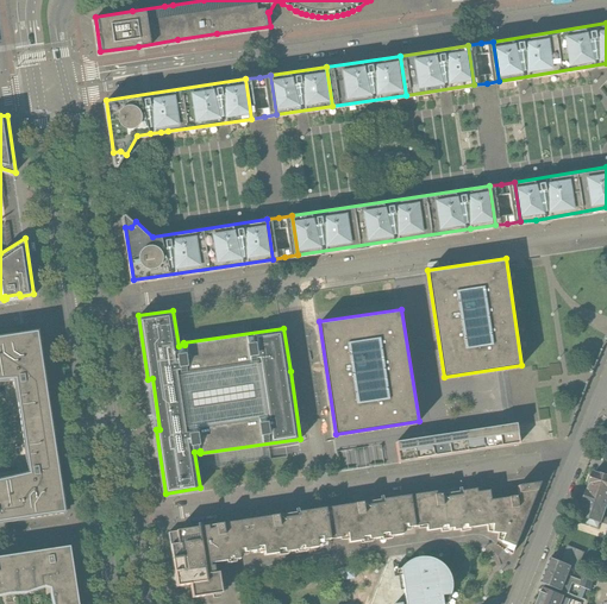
[(0,518),(67,509),(57,444),(39,329),(0,334),(0,377),(17,377),(31,471),(0,477),(0,518)]
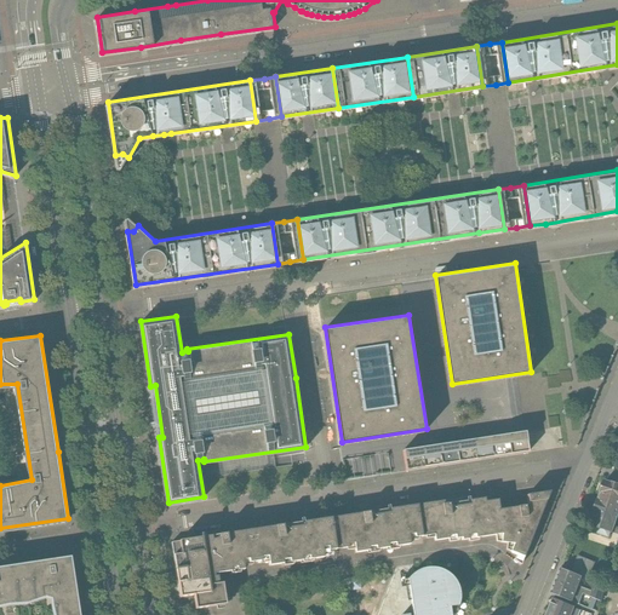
[(514,450),(531,448),(527,429),(510,431),(514,450)]
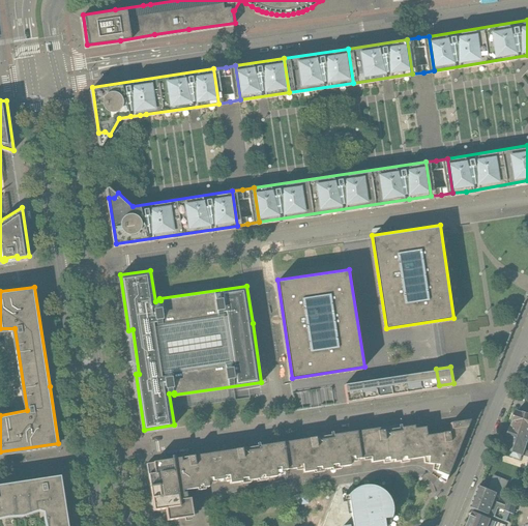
[(423,388),(439,385),(436,369),(421,371),(423,388)]
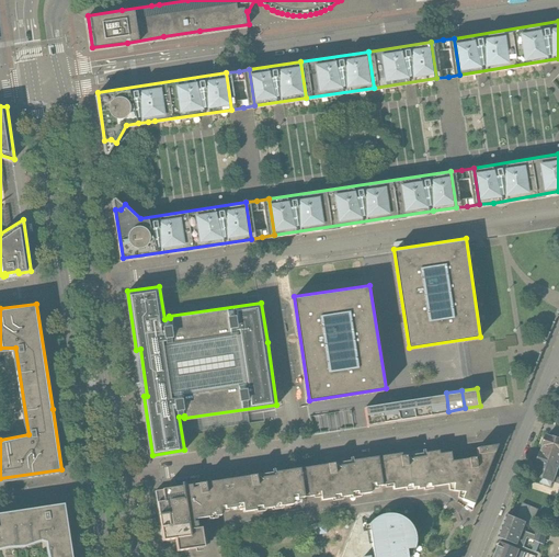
[(433,413),(448,411),(446,393),(430,395),(433,413)]
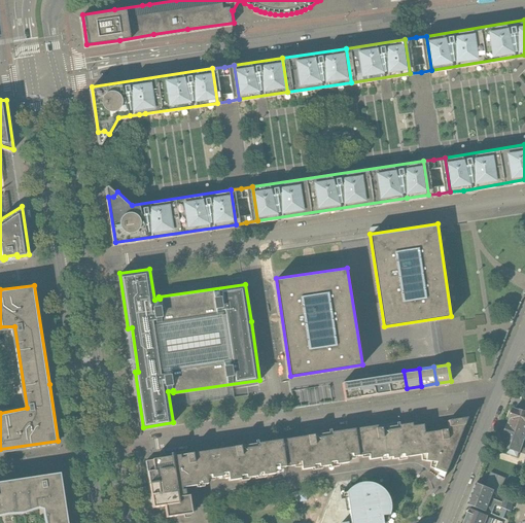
[(391,390),(407,388),(404,371),(389,373),(391,390)]
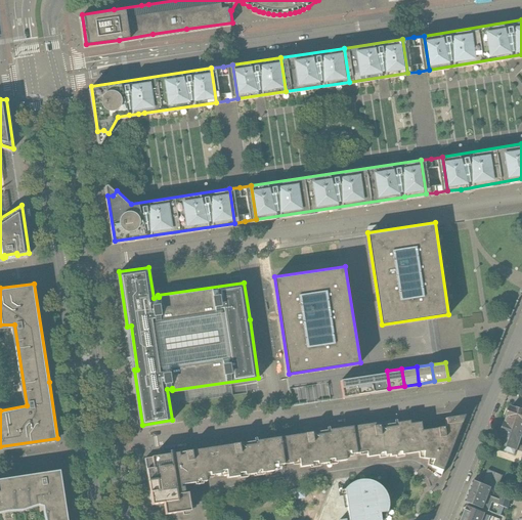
[(375,390),(389,388),(387,371),(372,373),(375,390)]
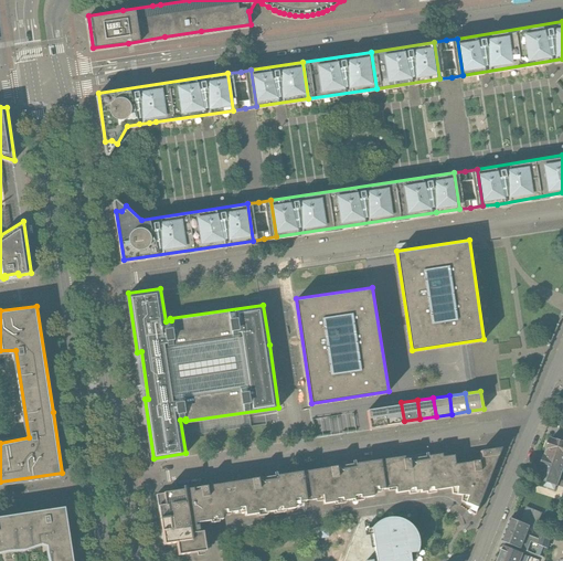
[(388,423),(404,421),(401,402),(385,405),(388,423)]
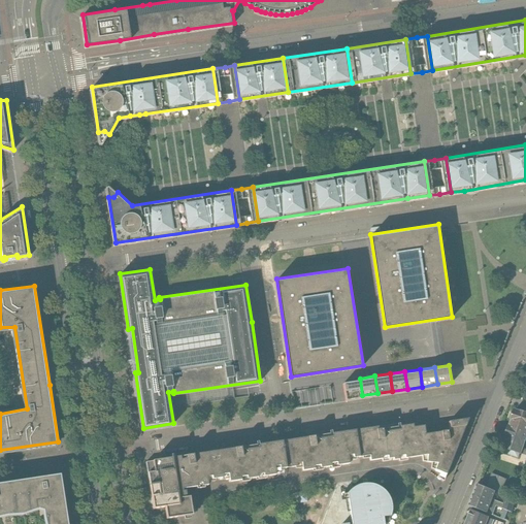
[(348,397),(362,395),(360,379),(344,381),(348,397)]
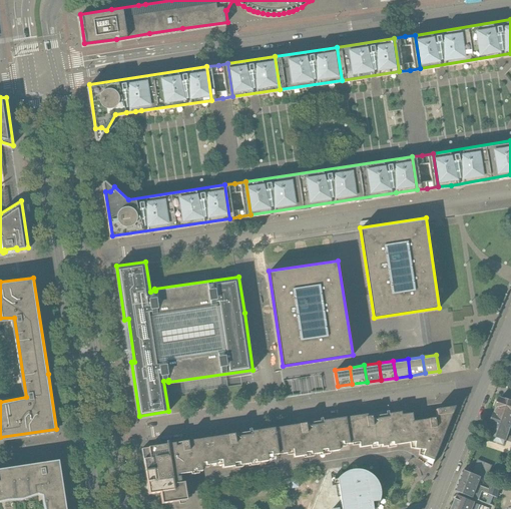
[(510,395),(509,395),(509,397),(502,395),(499,404),(498,410),(497,409),(494,419),(491,431),(490,436),(506,441),(507,437),(510,438),(510,395)]
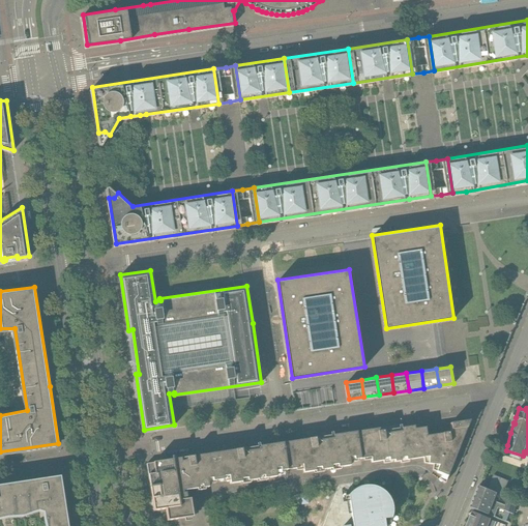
[(304,465),(304,467),(305,470),(424,451),(426,461),(435,462),(434,467),(443,471),(441,476),(446,480),(471,417),(452,420),(453,429),(429,433),(427,424),(416,426),(416,422),(381,428),(381,426),(311,436),(312,441),(305,442),(306,449),(302,449),(304,465)]
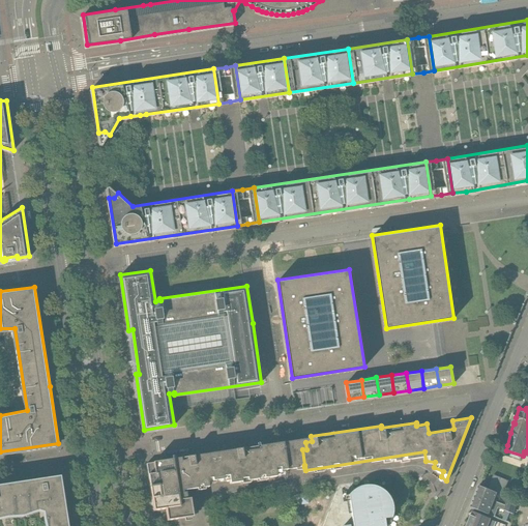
[(155,507),(168,506),(169,518),(195,514),(194,502),(193,495),(188,496),(187,490),(185,490),(185,488),(279,473),(279,471),(286,470),(285,468),(294,467),(304,465),(302,449),(300,437),(291,438),(148,461),(155,507)]
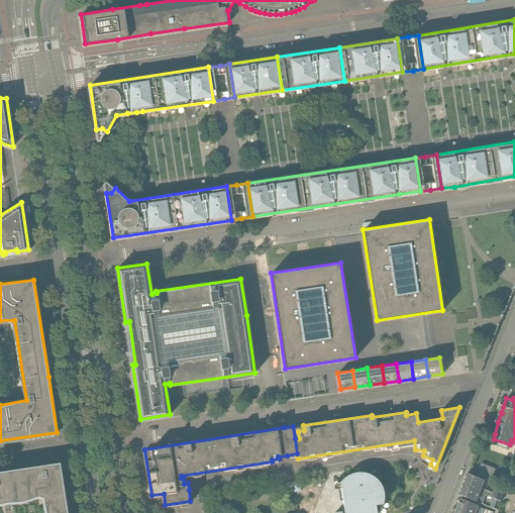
[(61,462),(19,468),(0,471),(0,503),(9,502),(24,501),(39,496),(44,497),(45,505),(46,512),(69,512),(66,494),(61,462)]
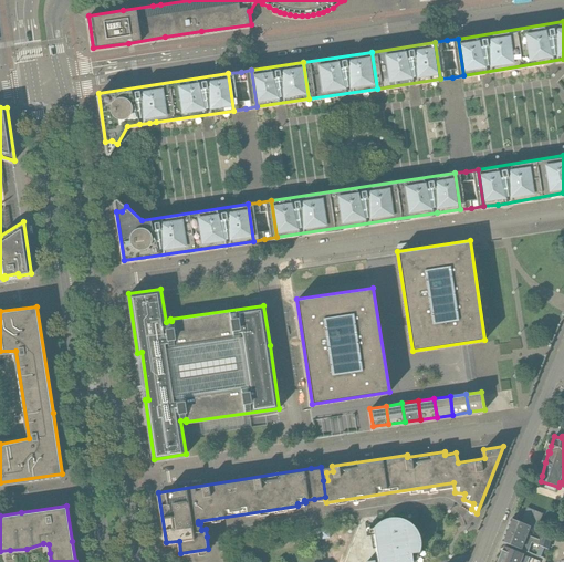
[(545,510),(538,507),(532,518),(524,514),(523,518),(540,524),(545,510)]
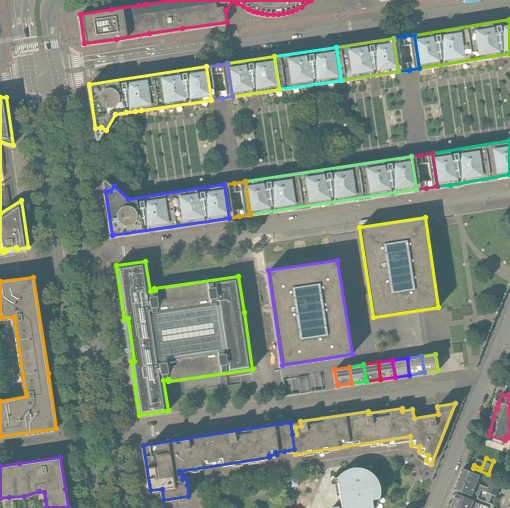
[(460,477),(484,487),(499,493),(502,481),(491,477),(488,484),(479,480),(482,473),(465,466),(465,465),(460,477)]
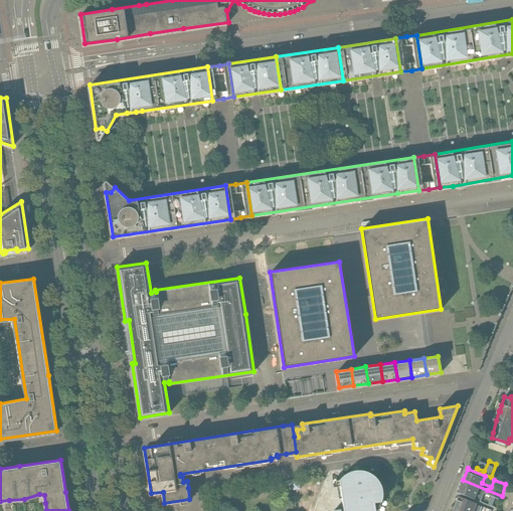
[(345,473),(342,476),(345,507),(335,508),(335,510),(370,510),(375,510),(378,507),(381,501),(383,496),(383,491),(382,486),(380,480),(377,476),(374,473),(368,470),(363,469),(359,469),(356,469),(352,470),(345,473)]
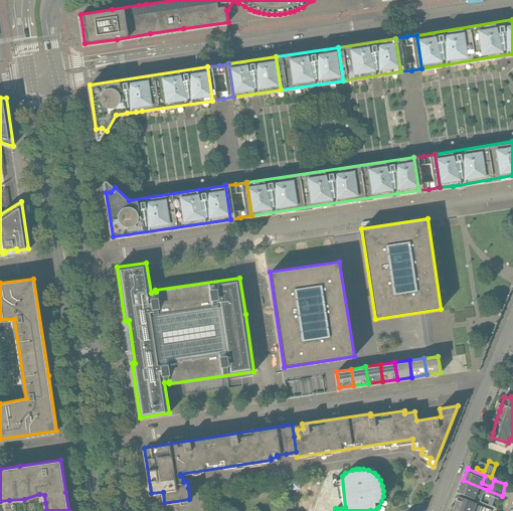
[(487,490),(463,480),(460,488),(460,490),(483,499),(487,490)]
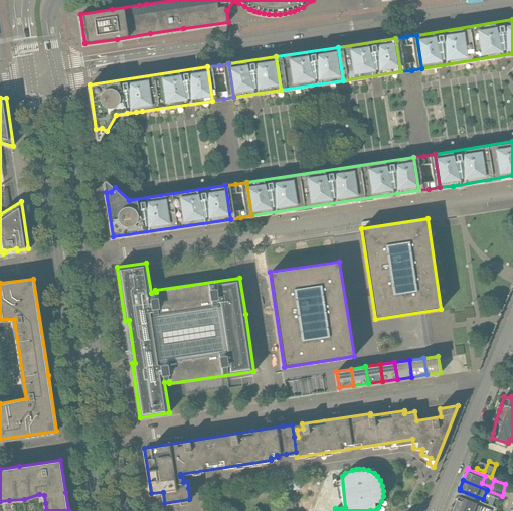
[(457,504),(474,510),(475,510),(479,501),(461,494),(457,504)]
